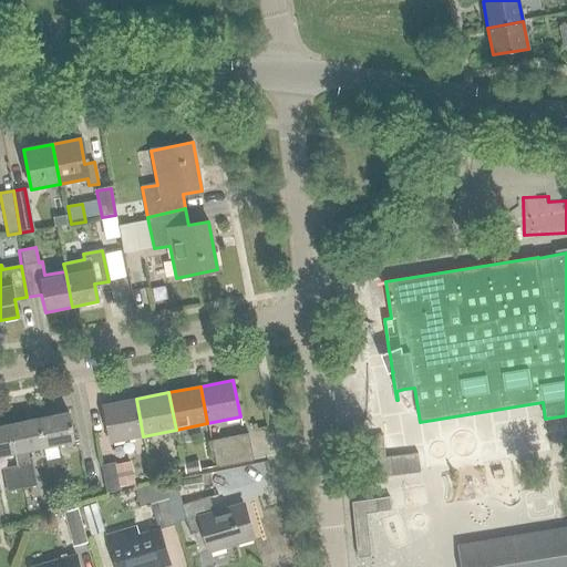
[(136,399),(103,405),(111,443),(143,436),(136,399)]
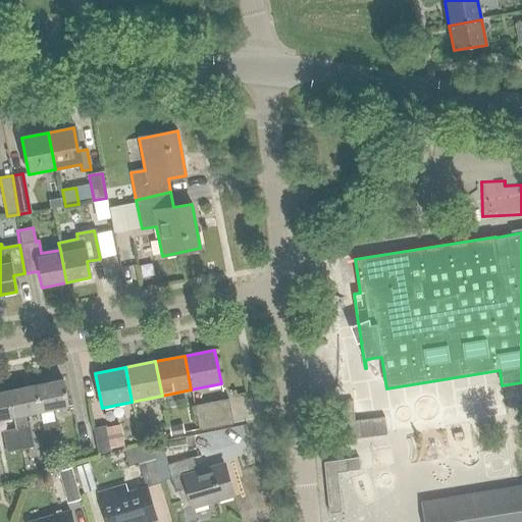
[(36,385),(41,410),(40,410),(47,445),(60,441),(56,420),(54,421),(51,409),(68,406),(63,379),(36,385)]
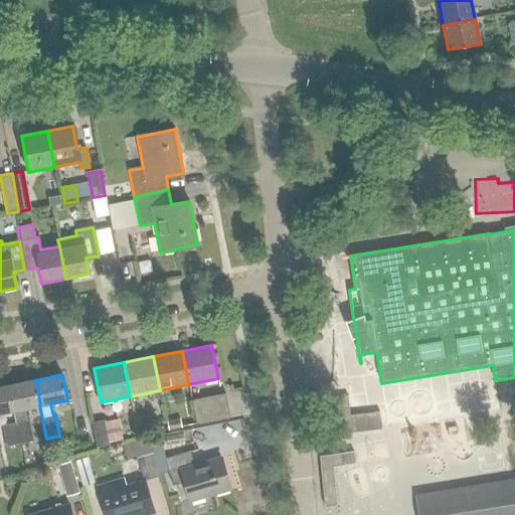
[(40,404),(35,380),(8,385),(13,410),(16,422),(27,420),(24,407),(39,404),(40,404)]
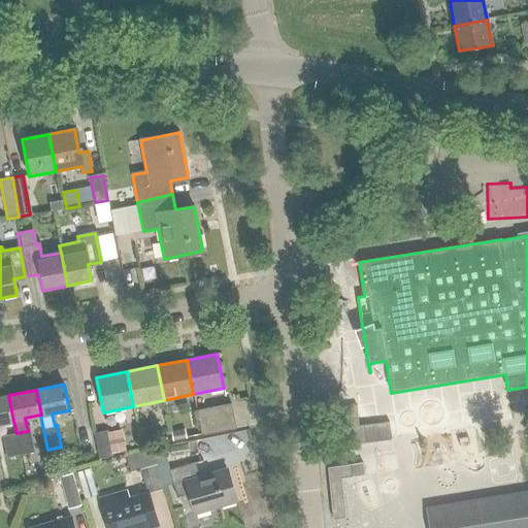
[(8,395),(0,396),(0,423),(1,423),(4,436),(17,433),(13,421),(8,395)]
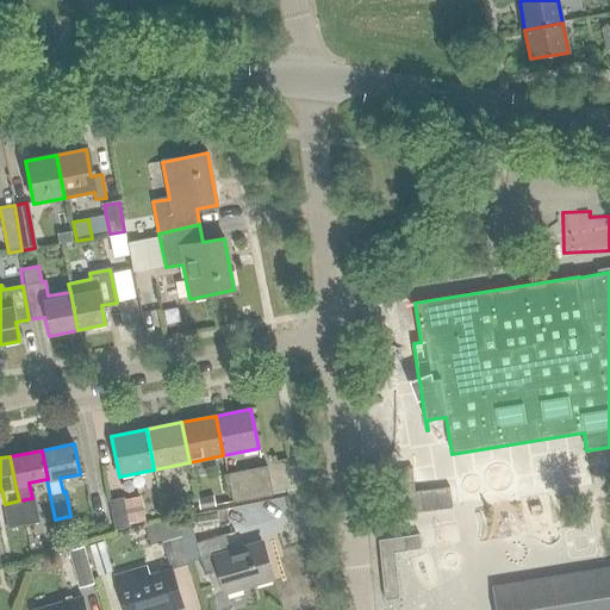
[(228,473),(232,500),(272,495),(267,466),(228,473)]
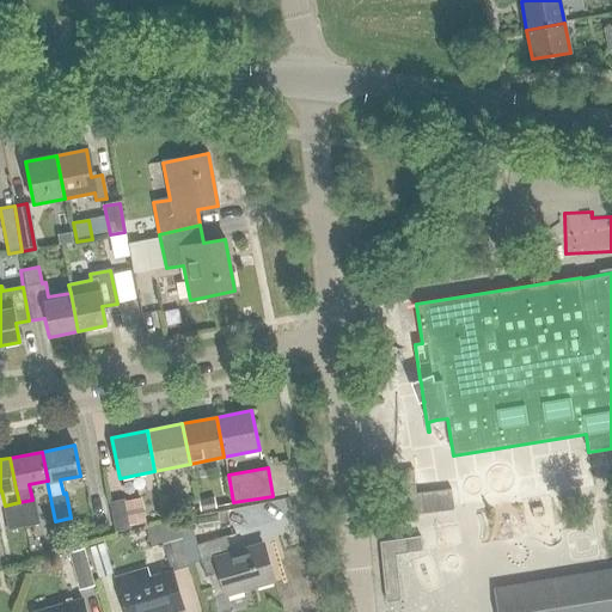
[(401,472),(405,515),(452,509),(450,489),(416,493),(414,470),(401,472)]
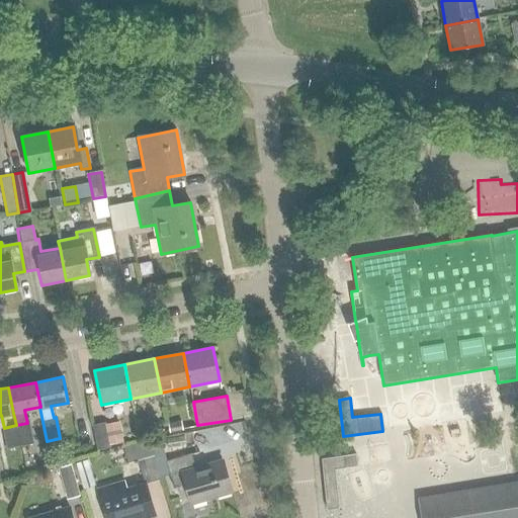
[(183,430),(181,421),(168,423),(170,433),(183,430)]
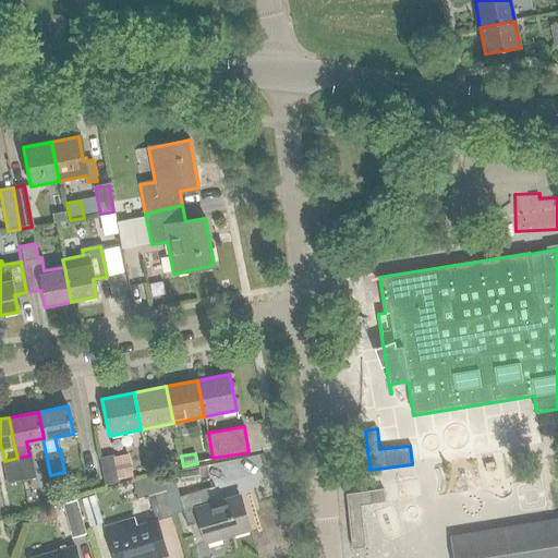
[(17,458),(22,480),(36,476),(32,455),(29,456),(17,458)]
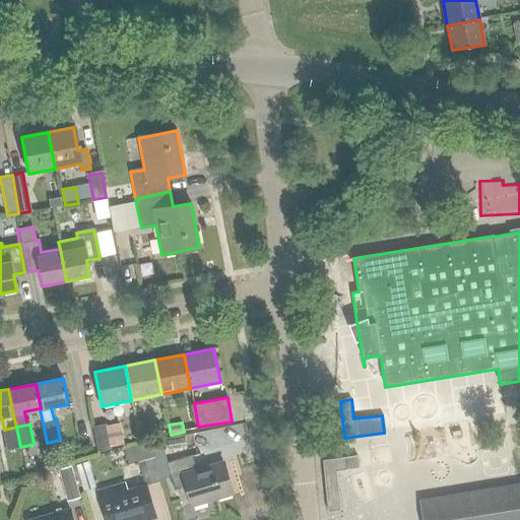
[(105,424),(93,426),(100,452),(110,450),(105,424)]
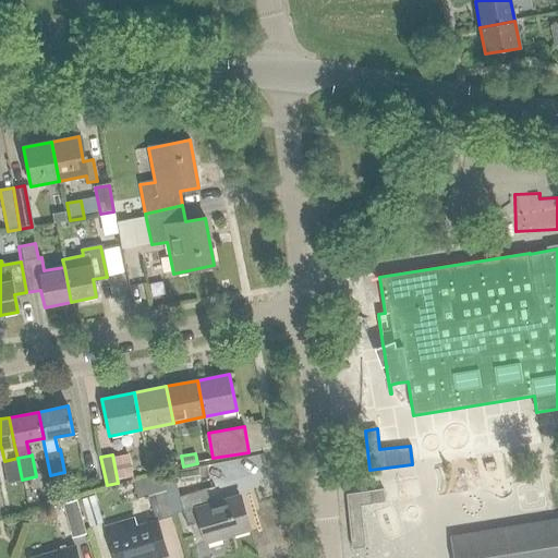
[(8,483),(22,480),(17,458),(4,461),(2,461),(8,483)]
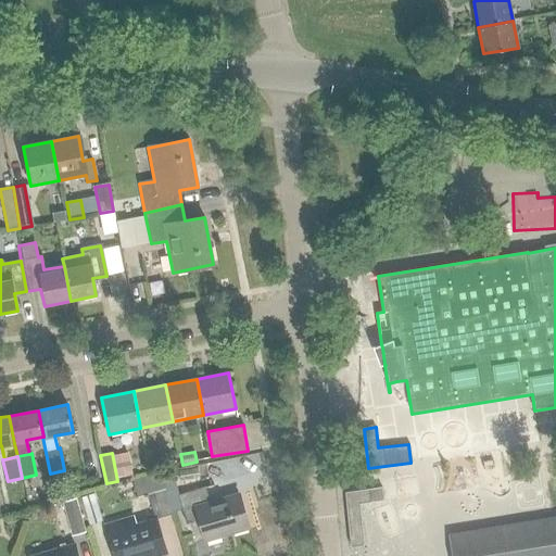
[(174,514),(165,490),(160,472),(133,481),(138,498),(149,495),(155,519),(156,518),(156,519),(174,514)]
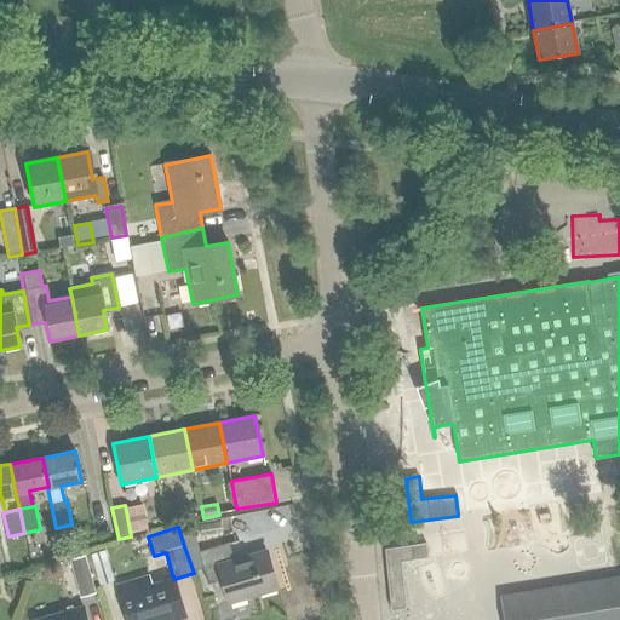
[(229,543),(200,552),(199,552),(208,583),(222,578),(230,604),(277,591),(265,549),(234,560),(229,543)]
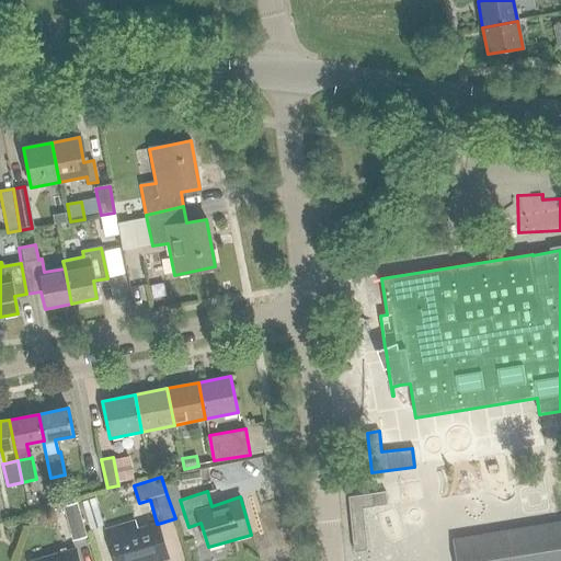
[(348,497),(354,552),(366,550),(363,508),(387,504),(385,492),(348,497)]
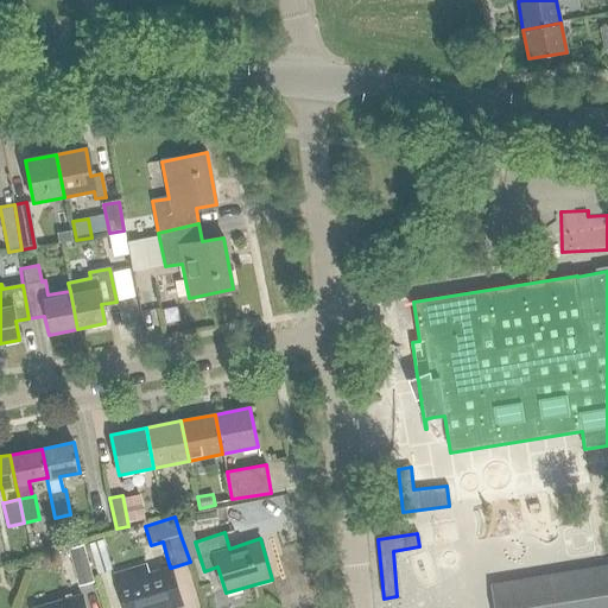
[(93,559),(108,555),(103,539),(88,544),(93,559)]
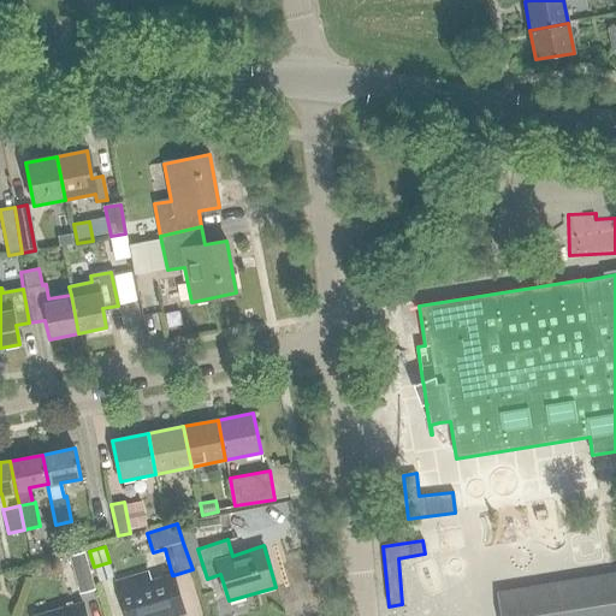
[(75,578),(90,573),(84,552),(69,556),(75,578)]
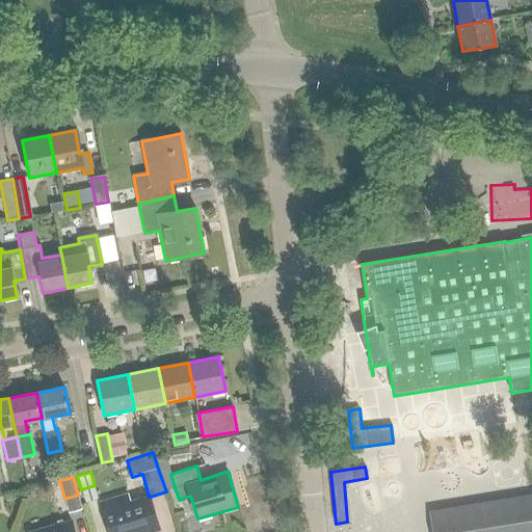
[(149,497),(130,502),(128,495),(100,502),(102,509),(108,531),(152,531),(159,530),(150,497),(150,496),(149,497)]
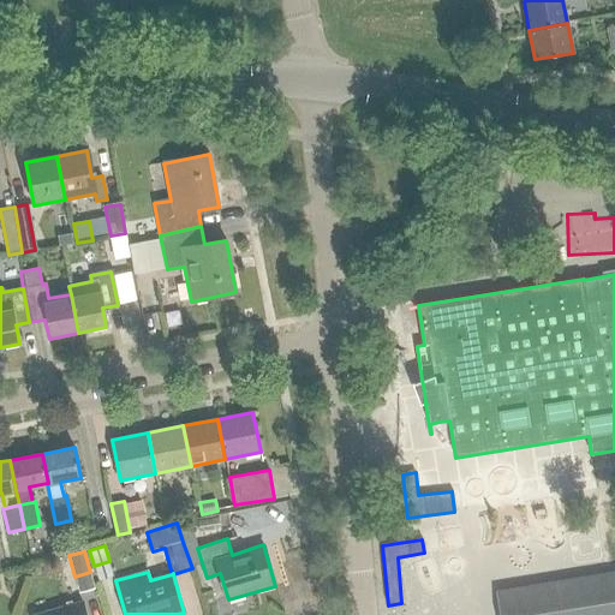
[(614,614),(614,573),(499,593),(502,614),(614,614)]
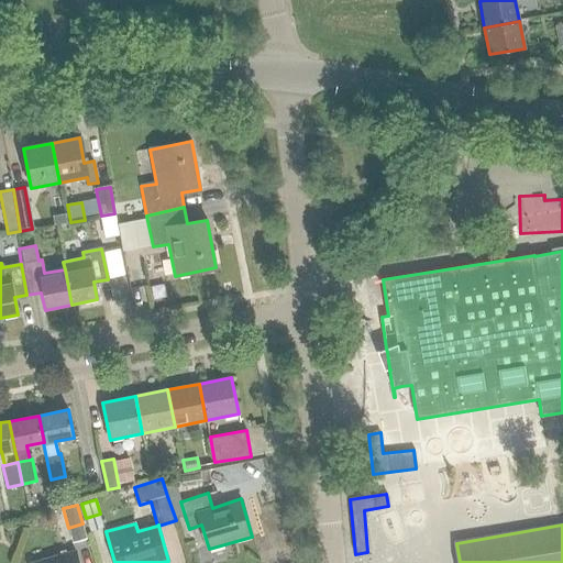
[(78,562),(75,551),(31,562),(78,562)]
